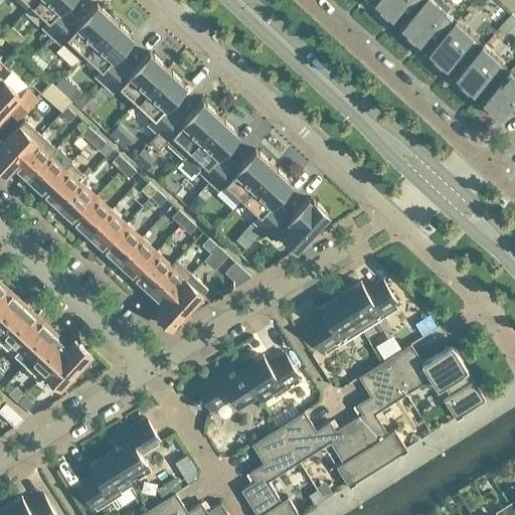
[(70,14),(61,6),(66,0),(33,0),(30,4),(48,20),(42,27),(51,35),(70,14)]
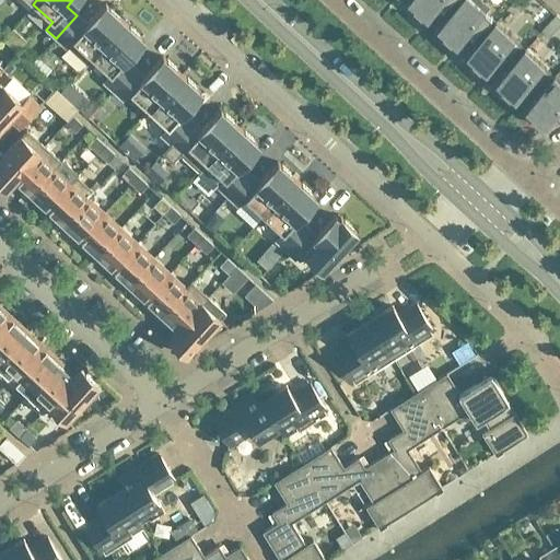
[(454,0),(406,0),(405,1),(424,20),(436,7),(443,12),(454,0)]
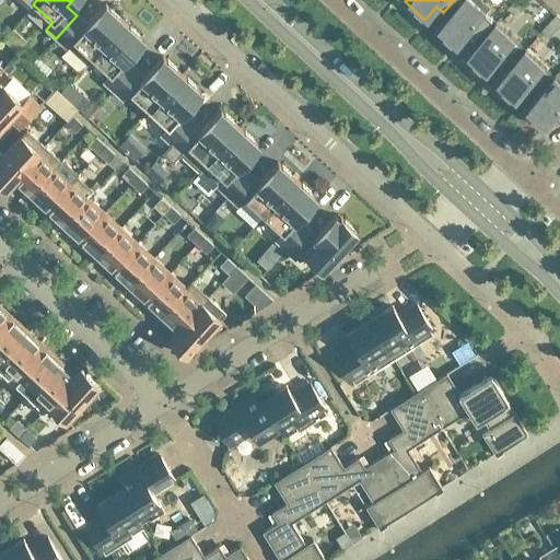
[(492,19),(486,12),(471,0),(461,0),(434,28),(454,46),(466,33),(473,39),(492,19)]
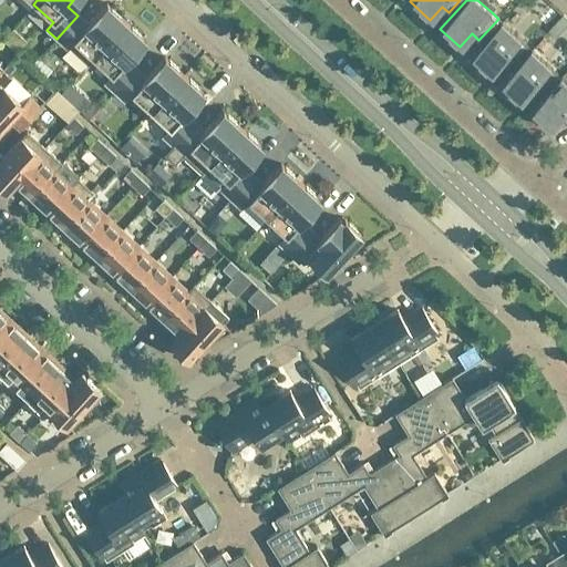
[(526,11),(535,0),(521,0),(518,3),(526,11)]
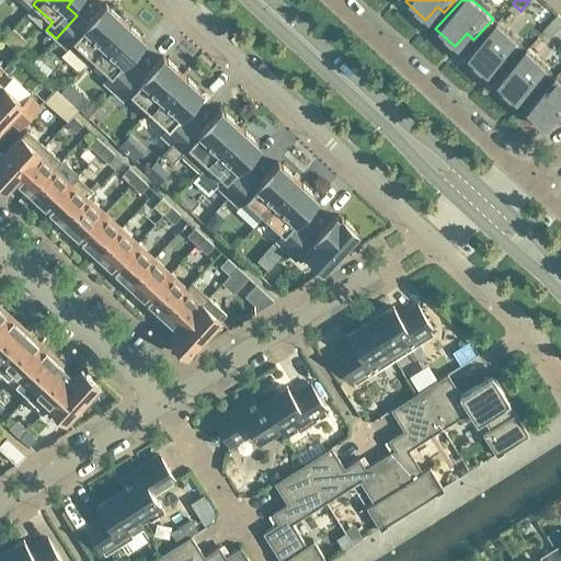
[(87,63),(124,21),(119,18),(123,14),(112,3),(109,7),(104,3),(86,23),(77,15),(56,38),(66,47),(68,46),(87,63)]
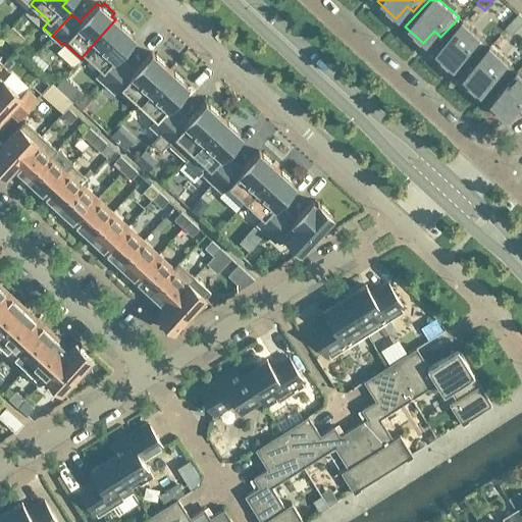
[(512,35),(521,23),(521,16),(518,13),(505,29),(512,35)]
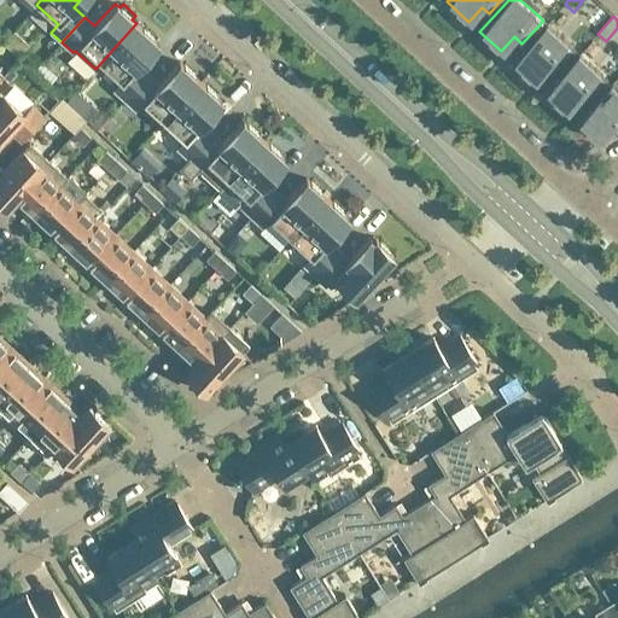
[(149,75),(138,65),(158,44),(153,39),(157,35),(145,24),(141,28),(136,23),(95,69),(95,70),(100,64),(120,82),(114,89),(124,100),(149,75)]
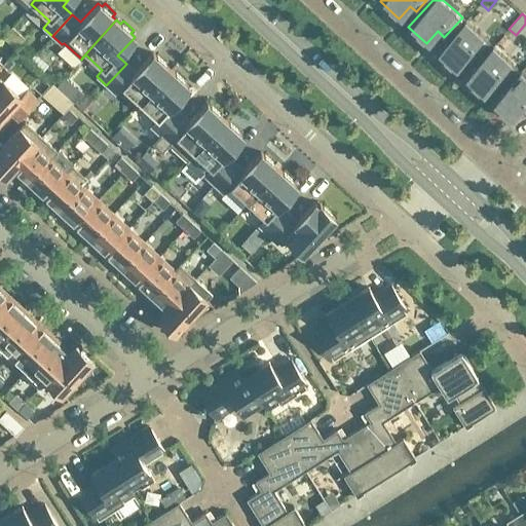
[(490,42),(484,37),(465,20),(436,52),(454,69),(465,57),(472,63),(490,42)]
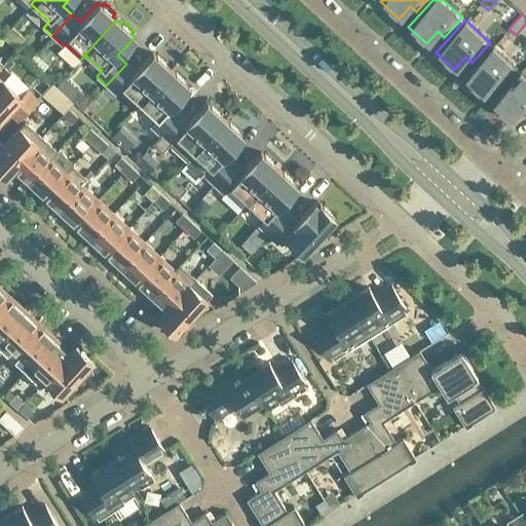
[(518,68),(512,63),(493,45),(463,77),(482,95),(493,82),(499,88),(518,68)]
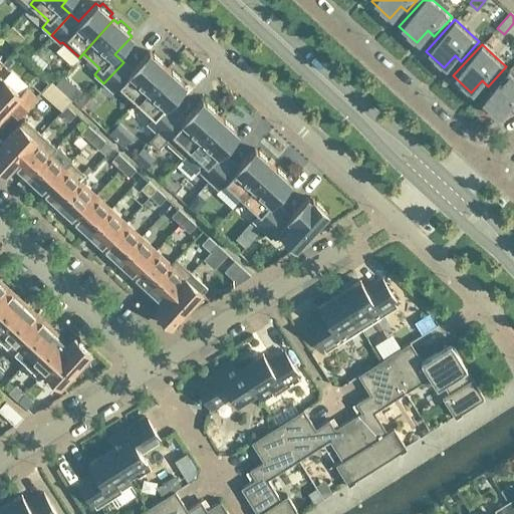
[(136,101),(167,68),(162,64),(165,61),(155,52),(152,55),(149,51),(132,70),(123,62),(103,83),(113,92),(118,85),(136,101)]
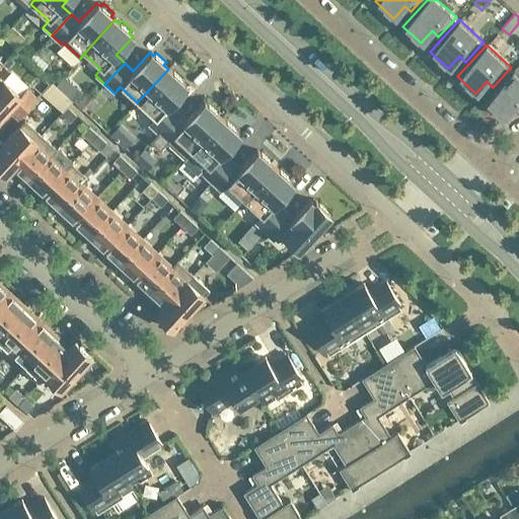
[(22,56),(11,60),(20,83),(31,79),(22,56)]
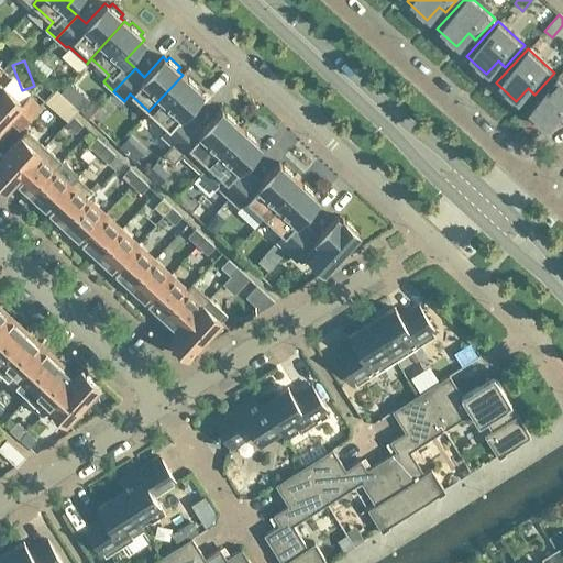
[(183,112),(201,92),(198,89),(200,86),(189,76),(187,78),(183,75),(148,111),(167,128),(161,134),(172,144),(192,121),(183,112)]
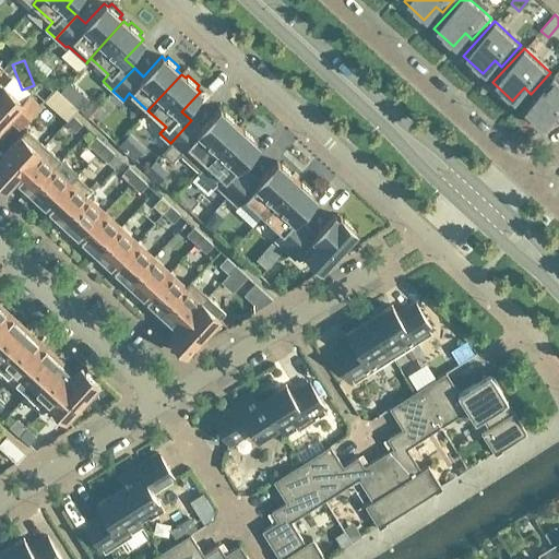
[(558,79),(554,74),(530,102),(522,109),(542,128),(555,114),(558,117),(558,79)]
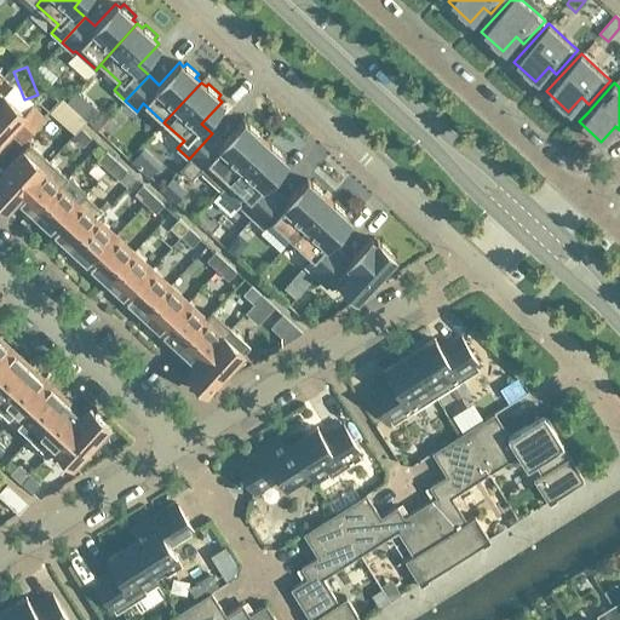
[(46,116),(33,103),(23,114),(0,92),(0,141),(10,131),(22,142),(46,116)]
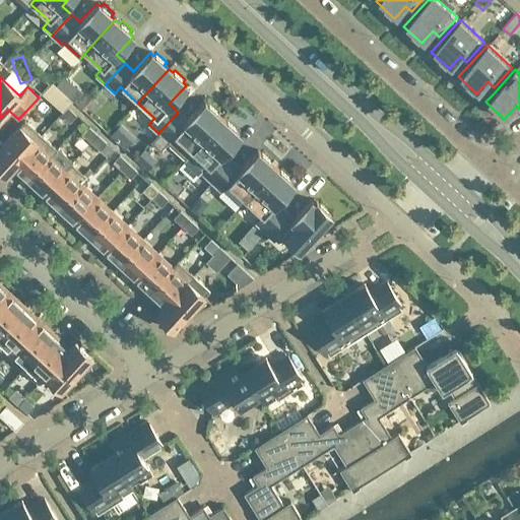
[(61,90),(52,82),(45,89),(54,98),(61,90)]
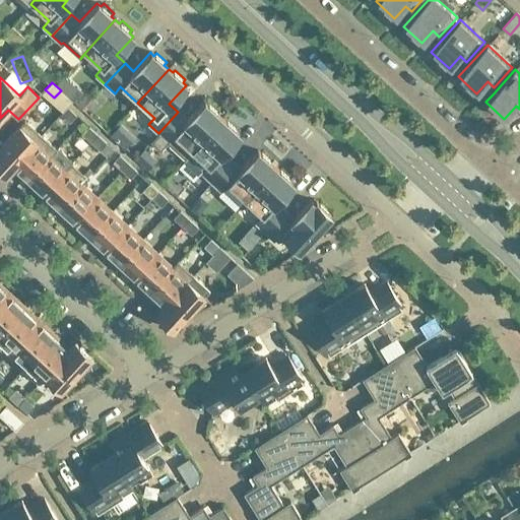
[(184,159),(221,118),(217,114),(220,111),(210,102),(207,105),(203,102),(187,120),(178,112),(158,133),(149,142),(159,151),(167,143),(184,159)]
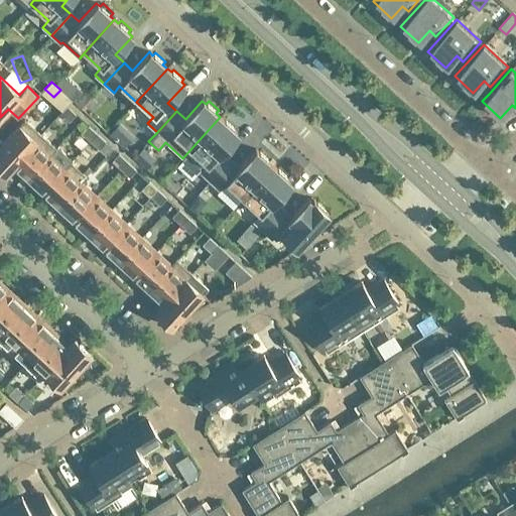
[(75,115),(67,106),(59,114),(69,122),(75,115)]
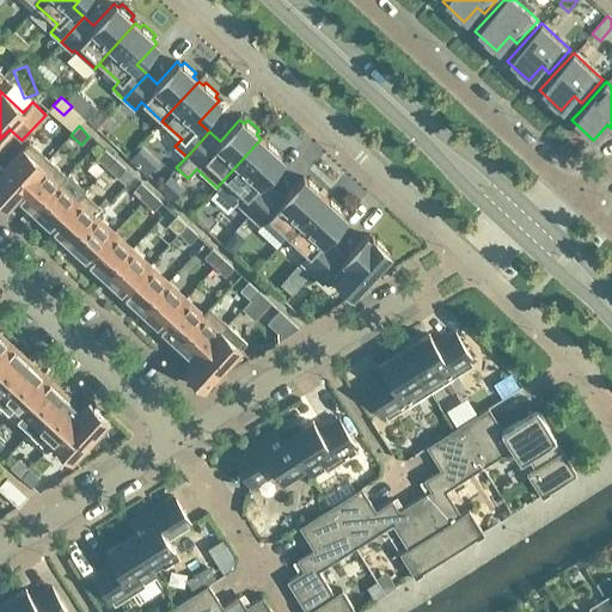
[(273,190),(262,179),(282,158),(277,154),(281,151),(269,140),(265,144),(261,139),(216,188),(220,184),(239,202),(237,204),(249,215),(273,190)]
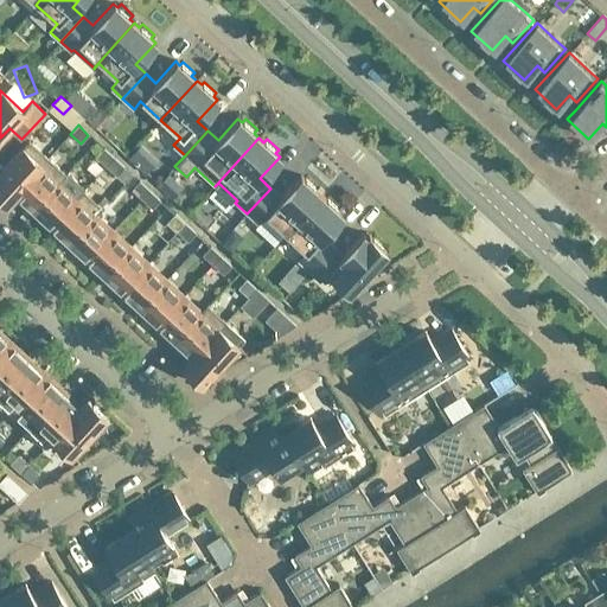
[(13,197),(12,196),(46,158),(29,141),(0,171),(0,199),(6,205),(13,197)]
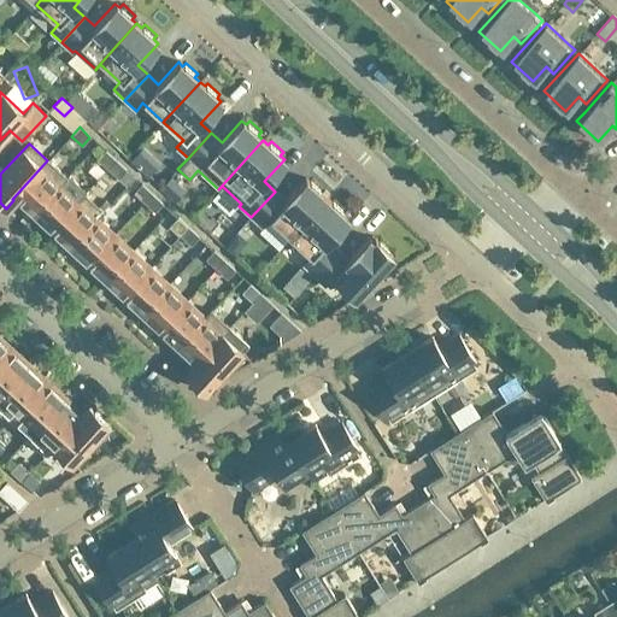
[(71,144),(56,166),(68,174),(82,151),(71,144)]
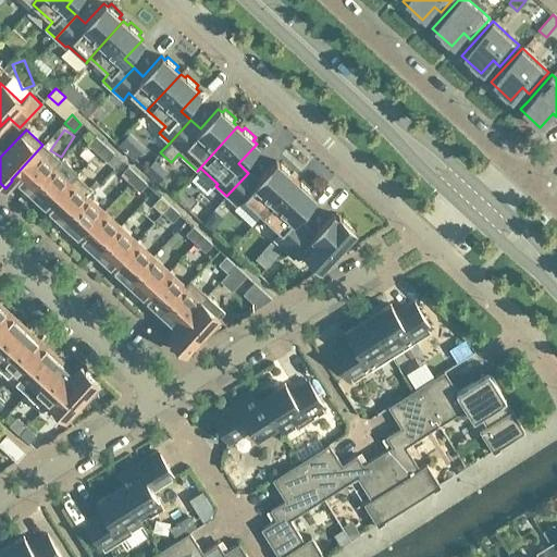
[(104,145),(95,136),(87,144),(97,153),(104,145)]
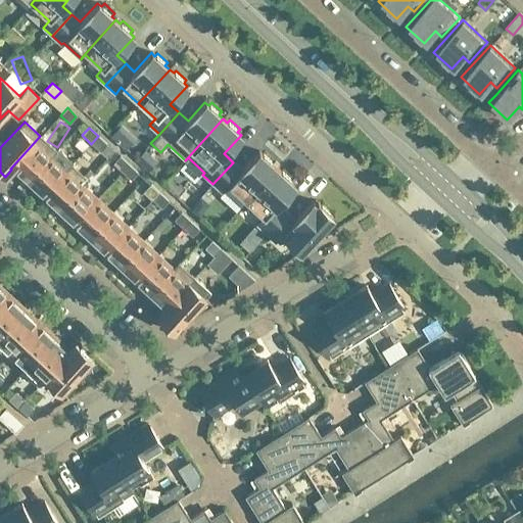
[(26,183),(50,156),(51,157),(56,151),(40,136),(10,169),(11,170),(26,183)]
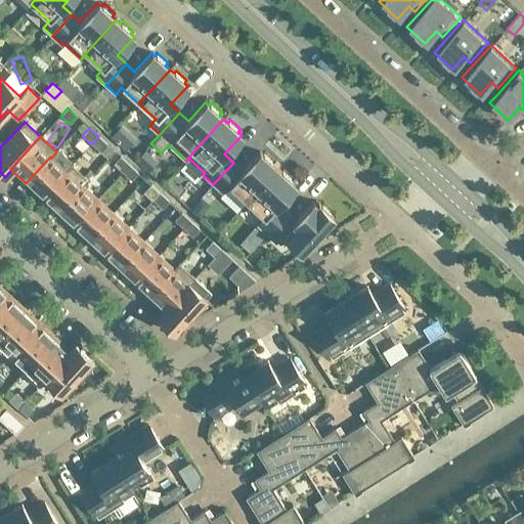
[(107,144),(98,136),(91,144),(100,153),(107,144)]
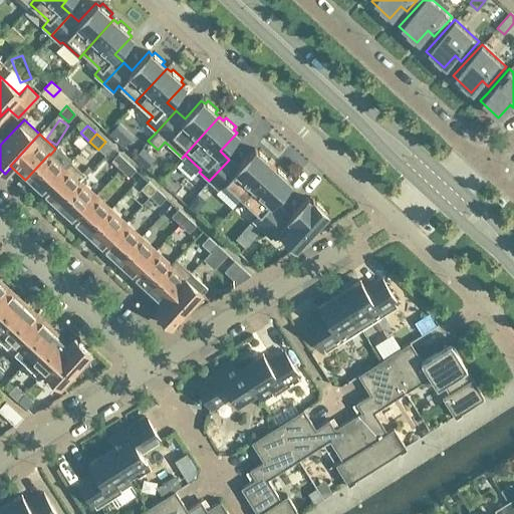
[(142,149),(134,159),(144,168),(153,159),(142,149)]
